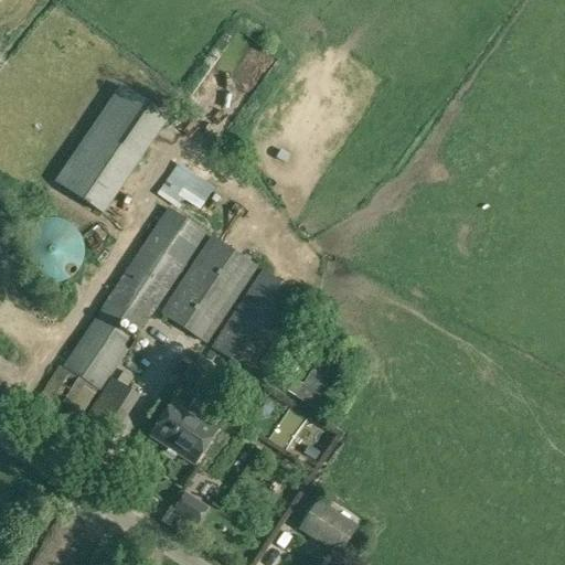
[(167,116),(120,85),(55,180),(102,212),(167,116)]
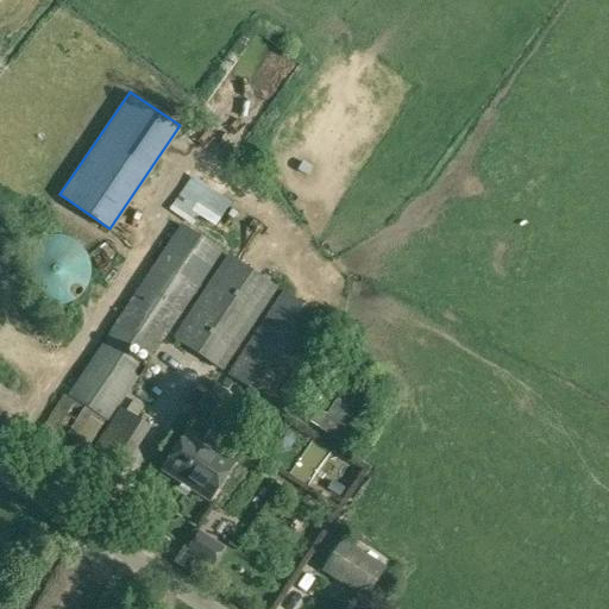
[(187,219),(192,211),(211,224),(228,195),(186,168),(163,203),(187,219)]
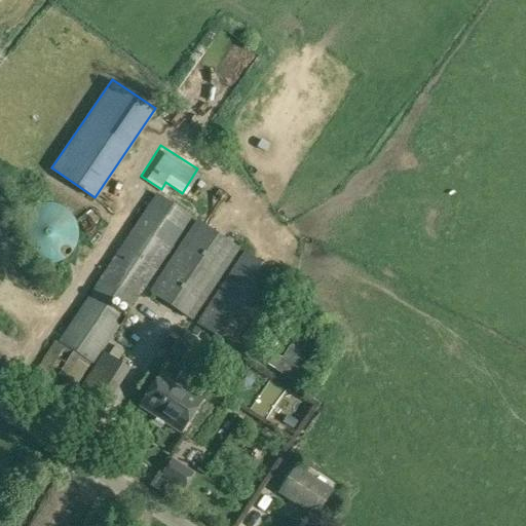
[(95,285),(114,298),(115,297),(132,308),(191,217),(156,193),(95,285)]
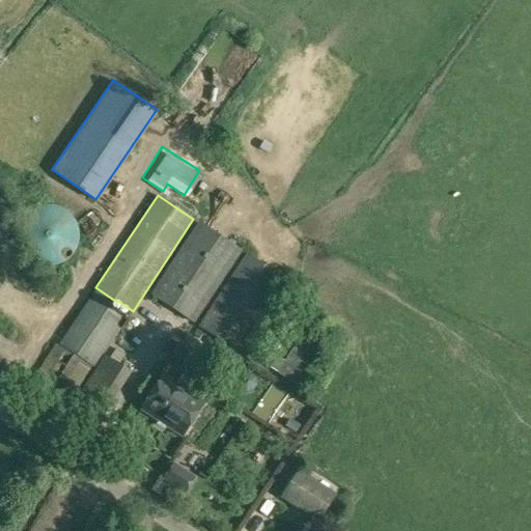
[(20,226),(50,257),(81,228),(50,196),(20,226)]
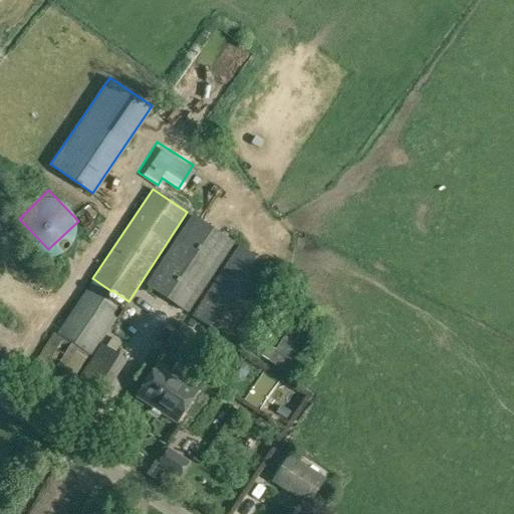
[(188,313),(234,243),(192,215),(146,285),(188,313)]
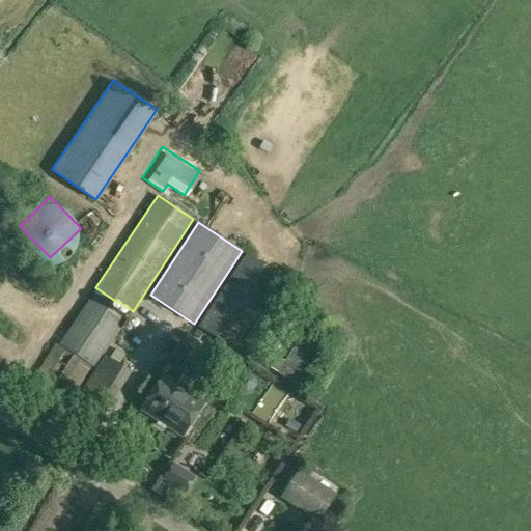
[(234,351),(283,278),(246,254),(198,327),(234,351)]
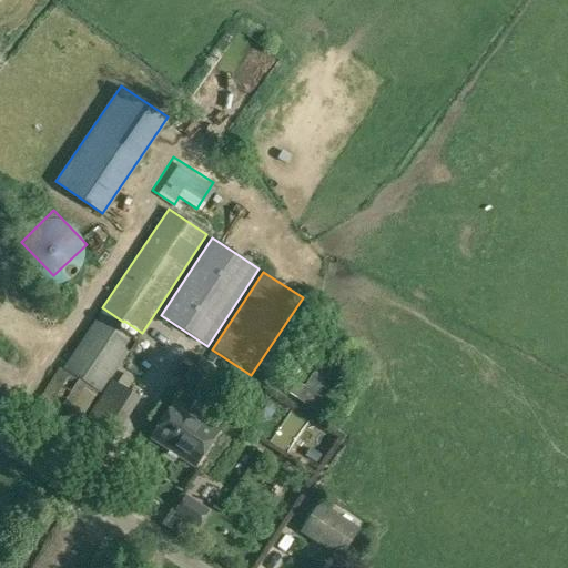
[(61,367),(98,392),(101,394),(135,342),(118,331),(123,322),(102,307),(61,367)]
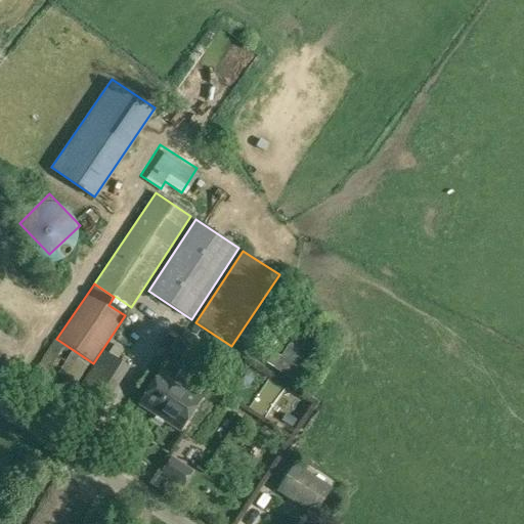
[(294,383),(321,341),(300,328),(273,369),(294,383)]
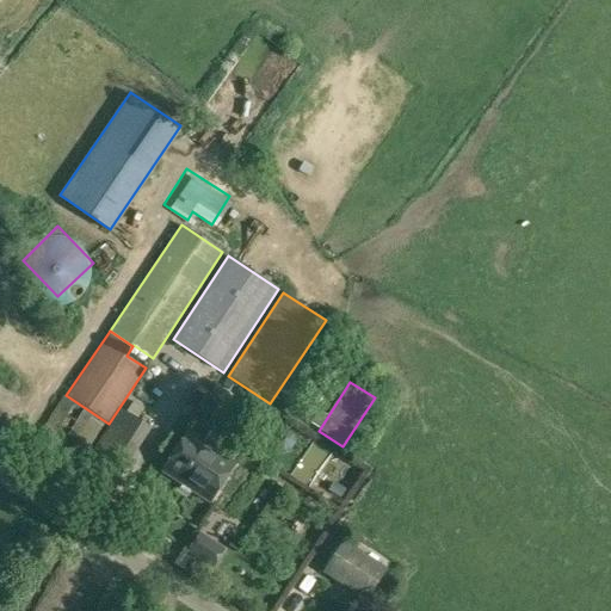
[(80,462),(105,421),(66,395),(63,394),(38,436),(61,450),(53,466),(75,480),(107,500),(153,429),(119,409),(85,466),(80,462)]
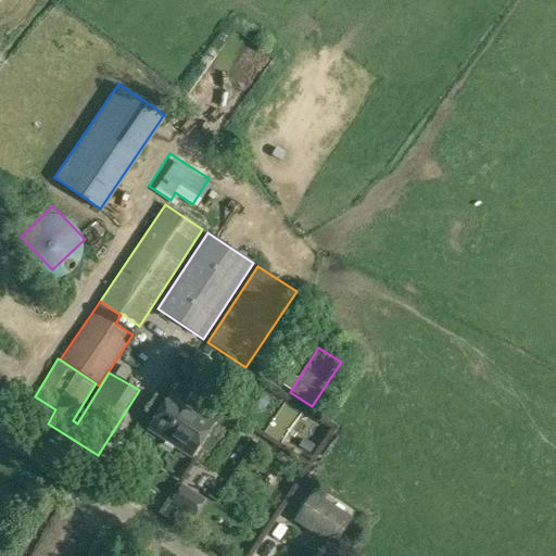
[(222,389),(216,386),(222,379),(201,366),(189,384),(193,387),(188,396),(166,382),(142,420),(186,449),(217,401),(214,399),(222,389)]
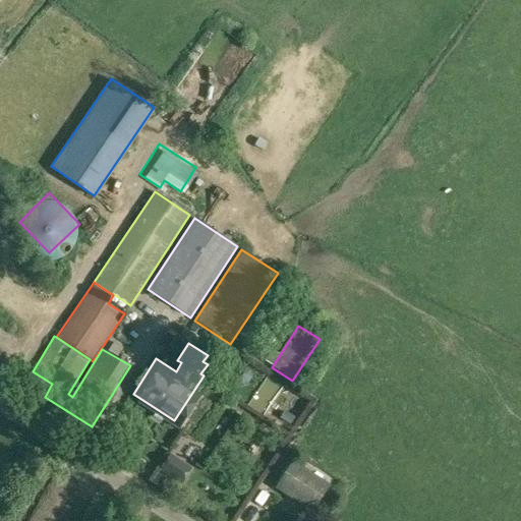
[(244,366),(238,367),(234,373),(235,381),(240,385),(247,384),(251,378),(250,370),(244,366)]
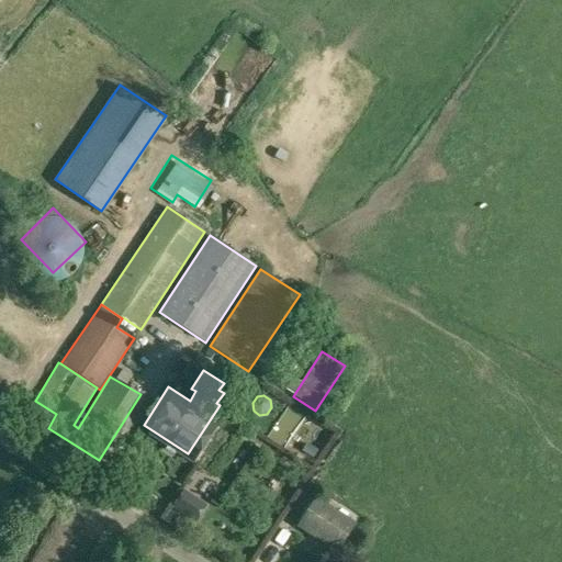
[(271,409),(257,427),(280,446),(294,428),(271,409)]
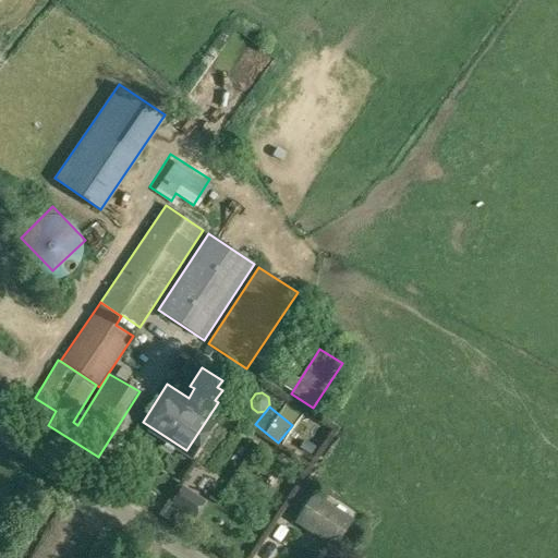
[(180,477),(172,488),(191,500),(198,489),(180,477)]
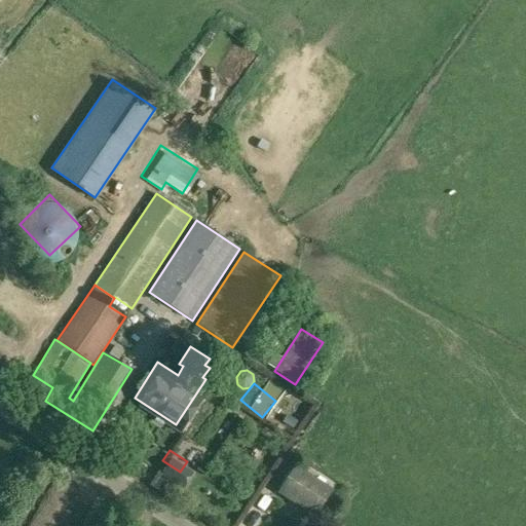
[(168,460),(159,467),(175,486),(183,480),(168,460)]
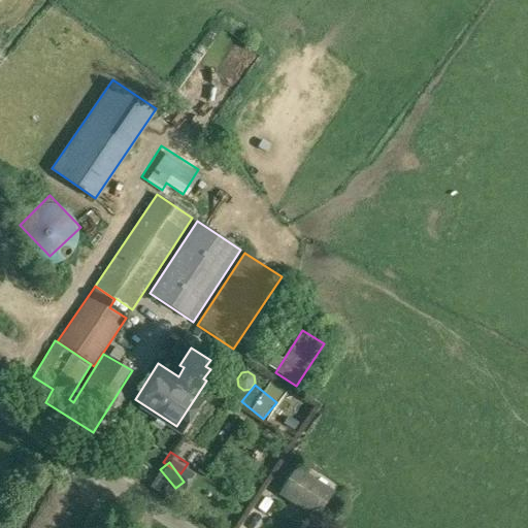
[(317,518),(333,492),(296,469),(279,494),(317,518)]
